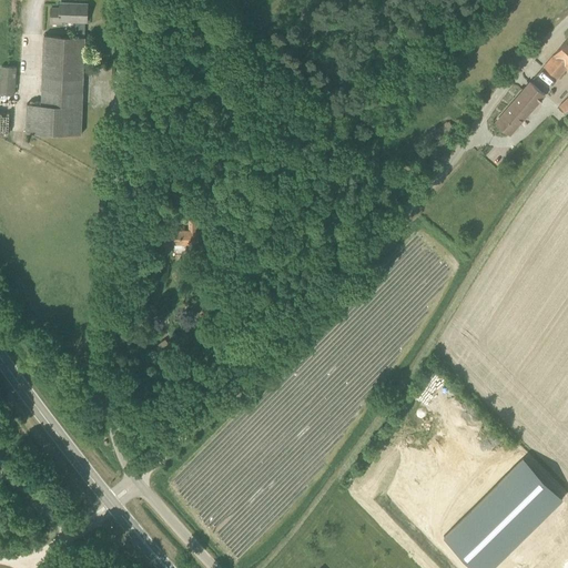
[(44,36),(42,91),(41,103),(27,103),(26,132),(81,134),(85,21),(87,21),(88,3),(60,3),(60,8),(51,8),(50,23),(62,24),(62,21),(75,21),(74,37),(44,36)]
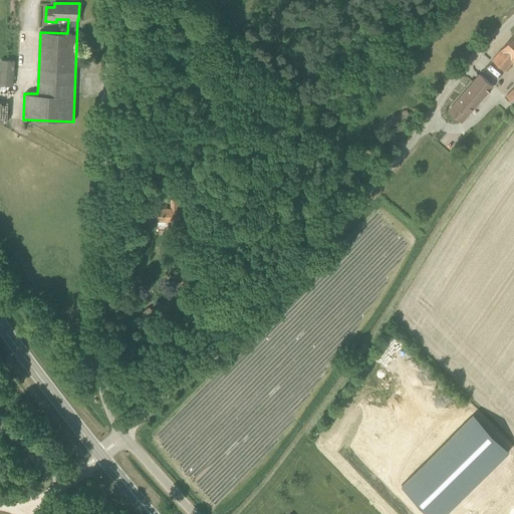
[(513,34),(492,60),(505,71),(513,60),(513,87),(506,96),(513,104),(513,34)]
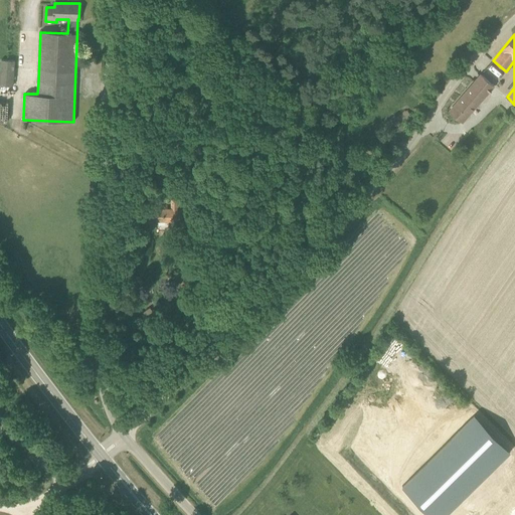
[(15,59),(0,58),(0,61),(0,83),(13,84),(15,59)]
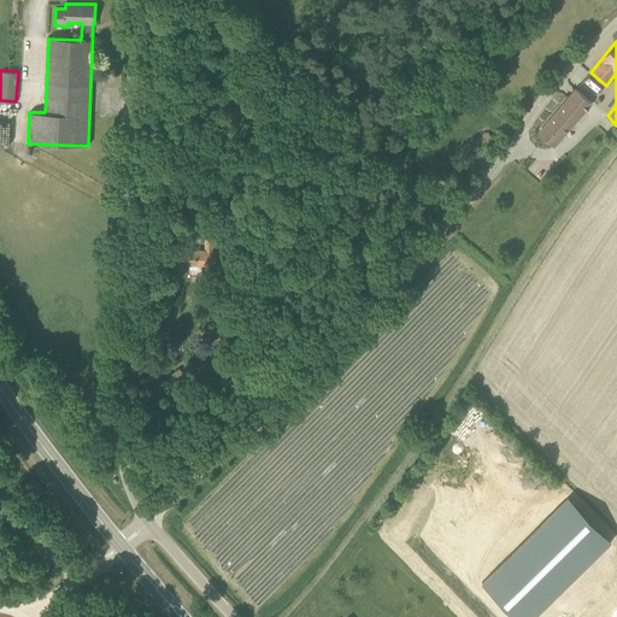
[(593,100),(606,86),(591,72),(539,133),(554,146),(564,135),(581,116),(593,100)]
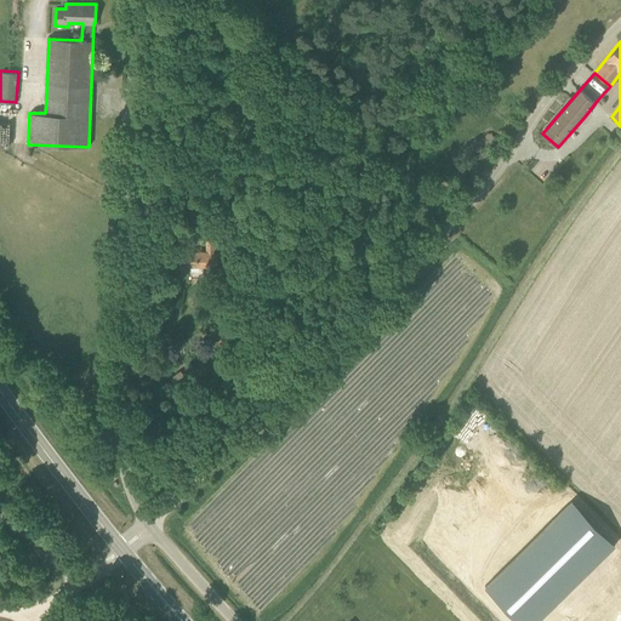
[(174,271),(189,272),(189,278),(203,278),(203,267),(227,267),(227,269),(237,269),(237,257),(237,255),(228,255),(228,252),(215,252),(215,240),(206,240),(206,252),(189,251),(189,246),(174,246),(174,271)]
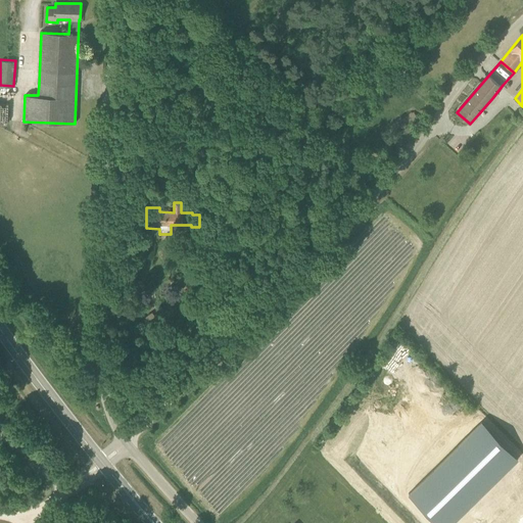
[(433,522),(466,522),(522,467),(522,466),(487,430),(414,503),(433,522)]
